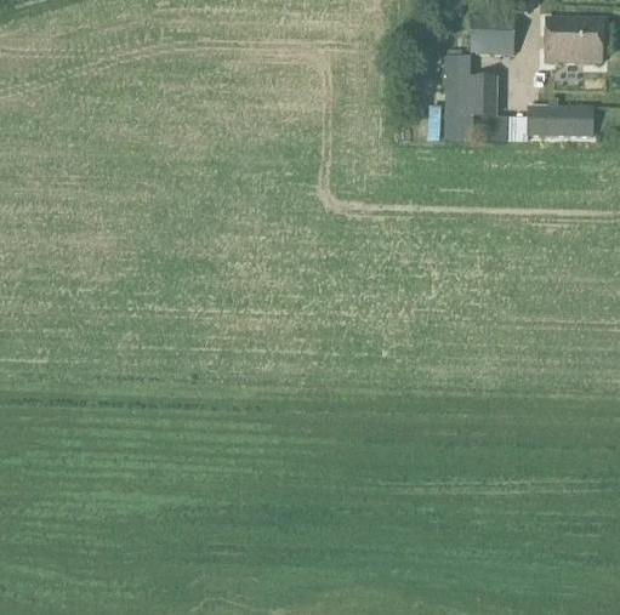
[(443,0),(442,15),(462,15),(464,1),(443,0)]
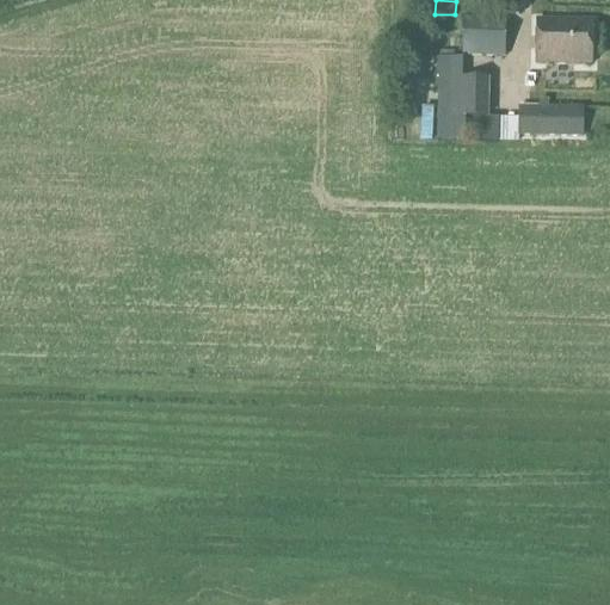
[(463,12),(463,53),(505,53),(507,13),(463,12)]
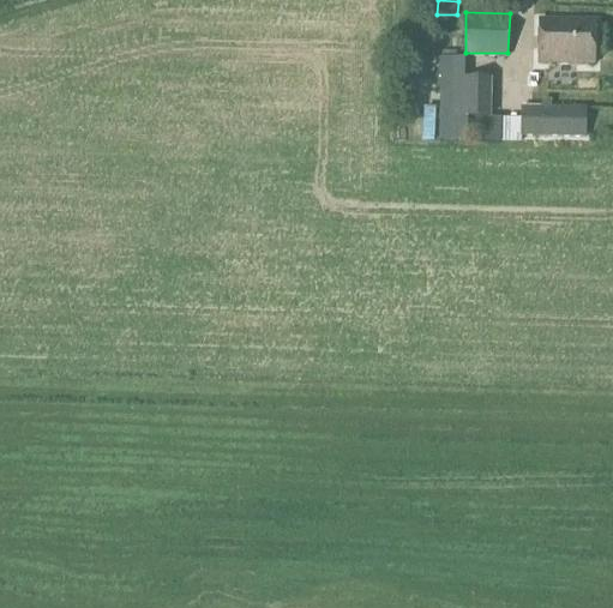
[(595,61),(595,18),(541,16),(540,59),(595,61)]
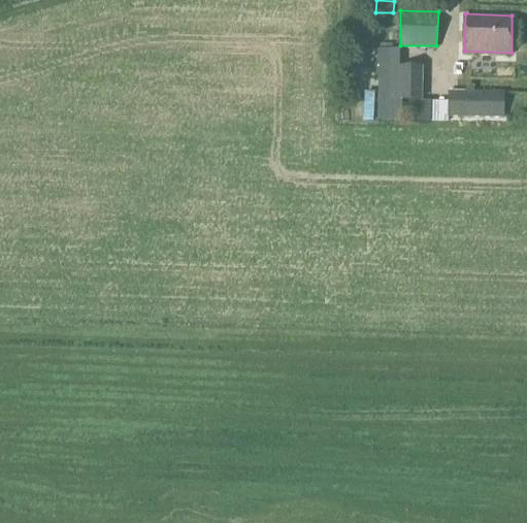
[(377,119),(402,120),(431,120),(432,98),(423,98),(423,64),(400,64),(400,47),(380,47),(377,119)]
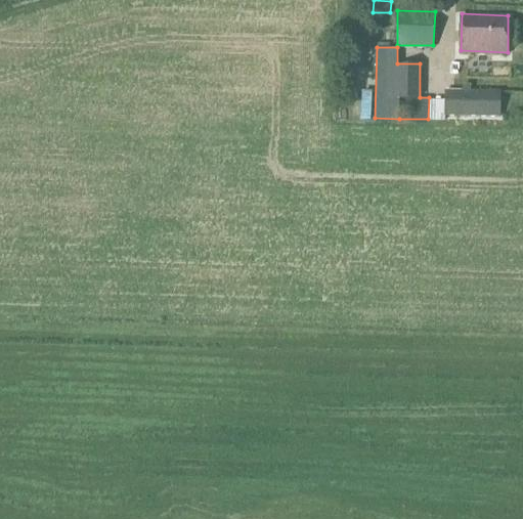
[(502,115),(502,88),(445,86),(444,113),(502,115)]
